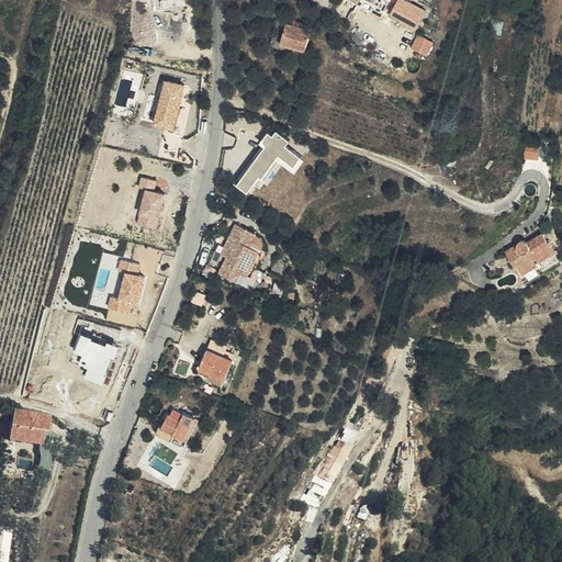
[(417,30),(426,10),(408,1),(408,0),(391,0),(391,1),(395,3),(390,14),(396,18),(401,20),(400,21),(417,30)]
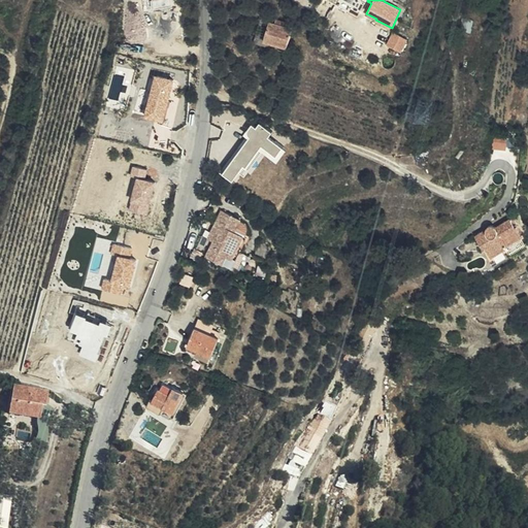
[(471,31),(474,19),(462,15),(460,29),(471,31)]
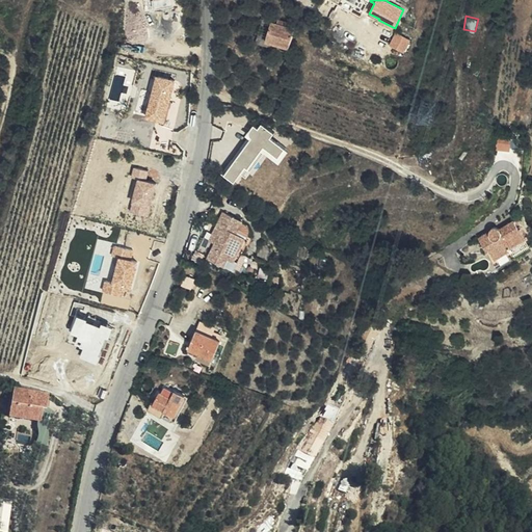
[(262,22),(259,37),(265,38),(269,23),(262,22)]
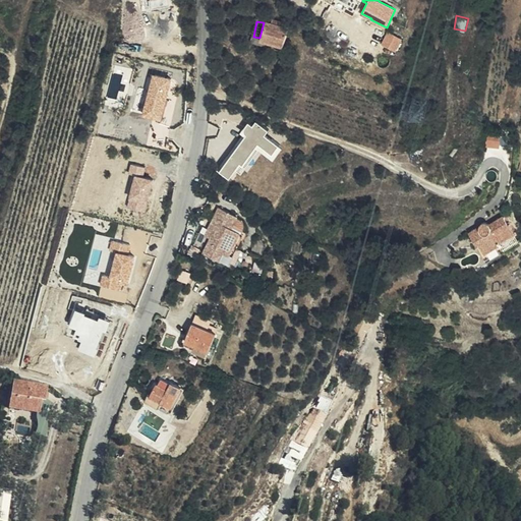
[(259,38),(285,45),(288,29),(282,27),(273,24),(264,22),(259,38)]
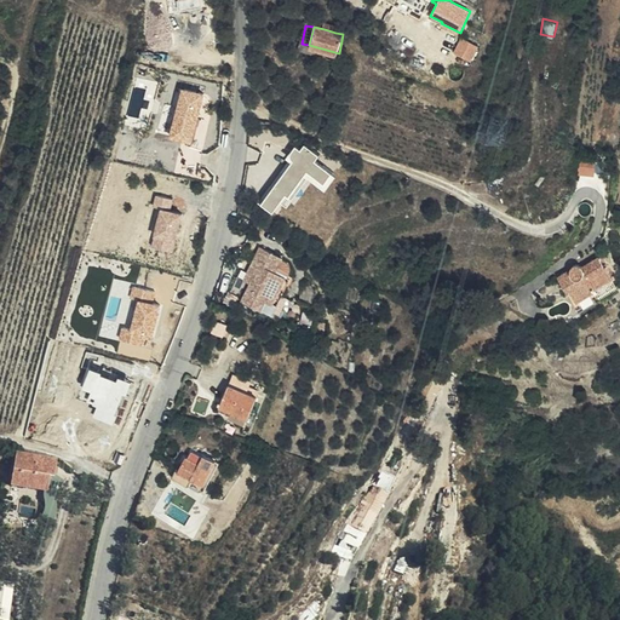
[(464,38),(457,51),(474,59),(480,45),(464,38)]
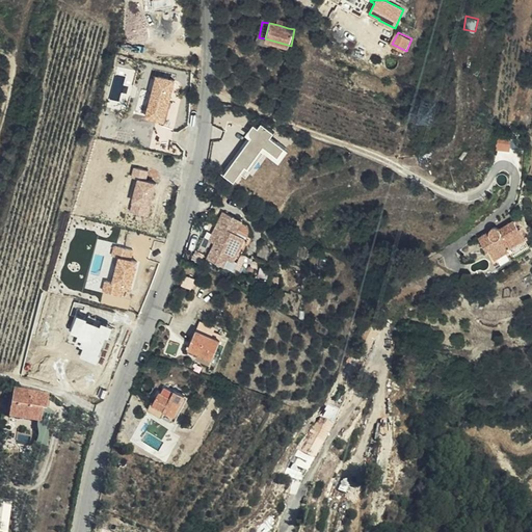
[(265,38),(259,37),(256,47),(288,55),(290,50),(264,44),(265,38)]
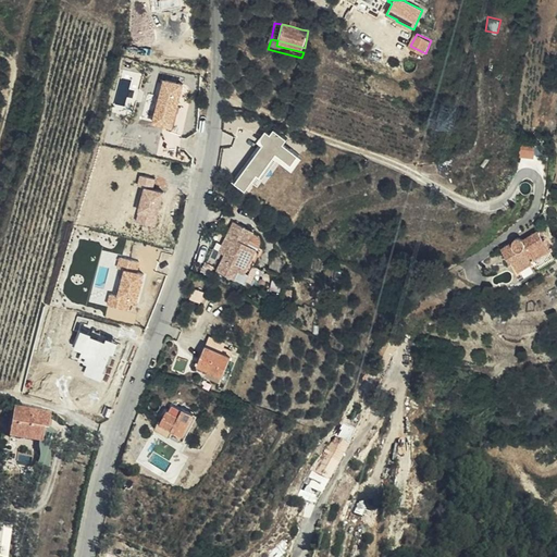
[(304,52),(305,48),(277,40),(276,46),(304,52)]
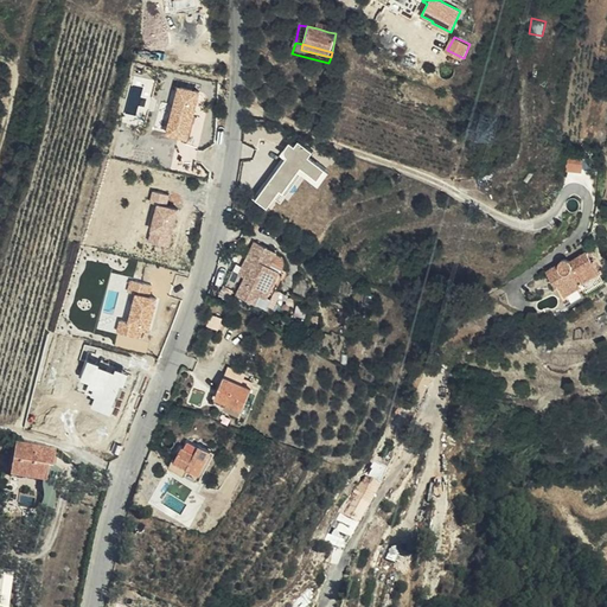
[(287,158),(259,196),(270,205),(279,195),(285,199),(305,172),(320,185),(332,170),(312,155),(315,151),(302,140),(298,147),(291,142),(282,154),(287,158)]
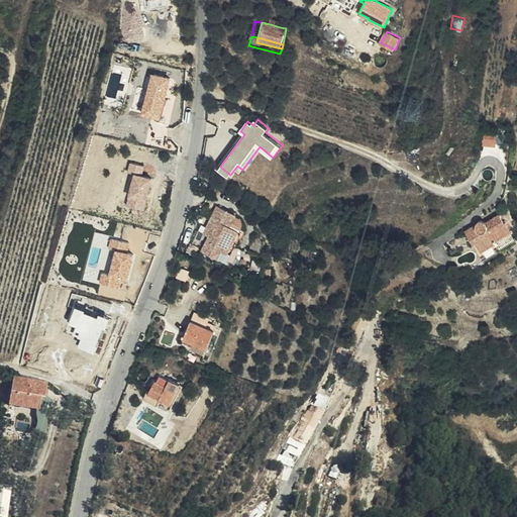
[(497,146),(498,131),(484,131),(484,146),(497,146)]
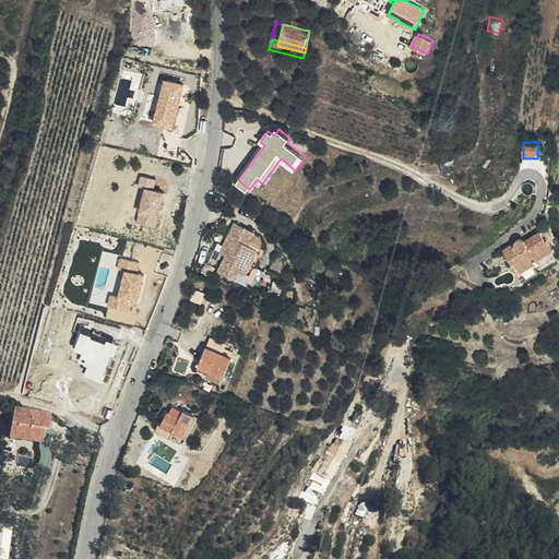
[(521,221),(525,212),(521,209),(518,207),(514,217),(521,221)]
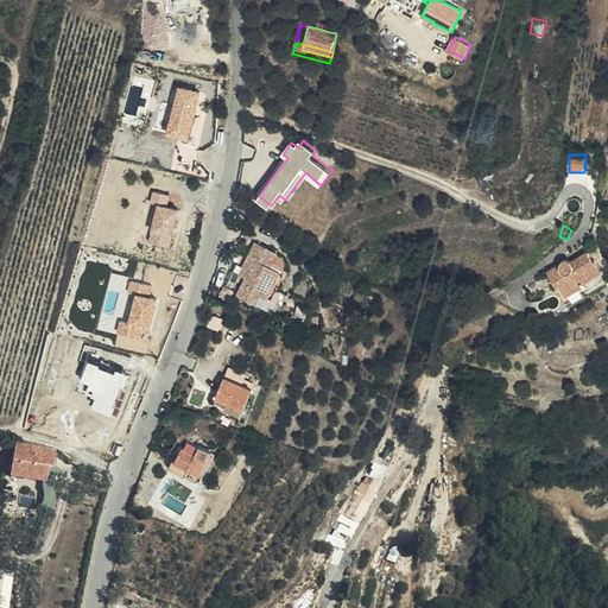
[(267,310),(285,274),(272,268),(279,252),(258,242),(246,266),(253,270),(248,278),(240,296),(267,310)]
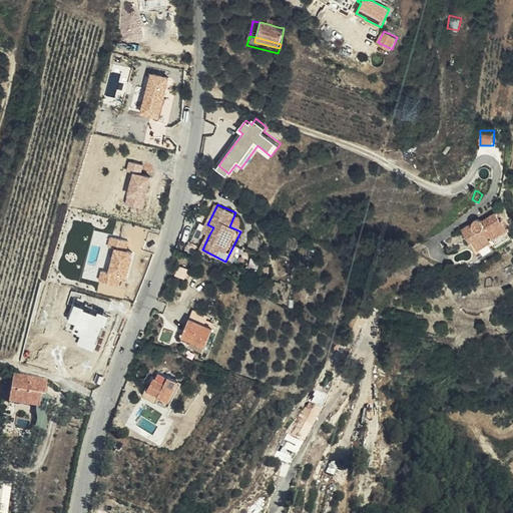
[(495,235),(509,225),(504,216),(502,218),(496,210),(483,218),(481,217),(479,216),(477,216),(476,217),(474,219),(474,220),(473,221),(463,229),(470,240),(473,238),(479,248),(497,237),(495,235)]
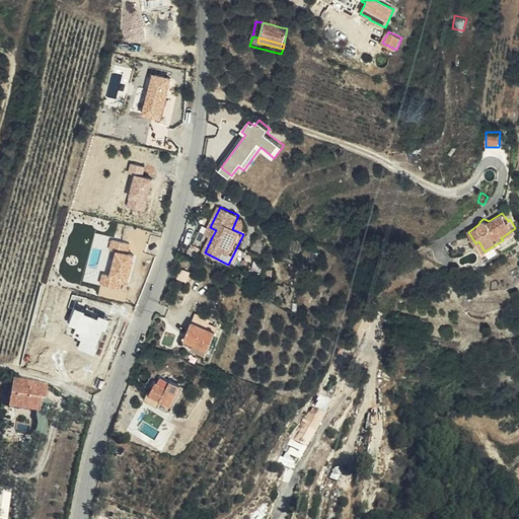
[(232,229),(243,234),(249,221),(238,215),(232,229)]
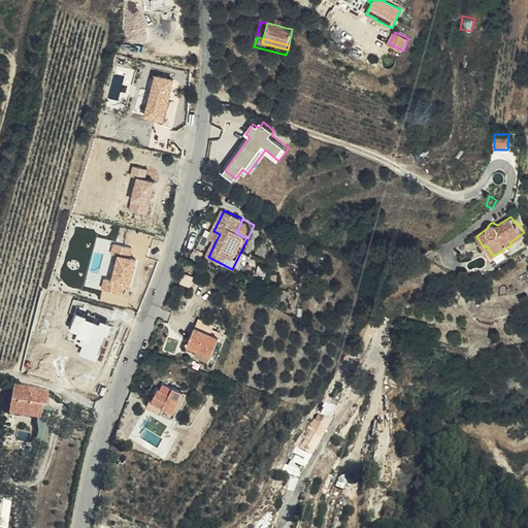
[(209,238),(216,241),(220,234),(213,231),(209,238)]
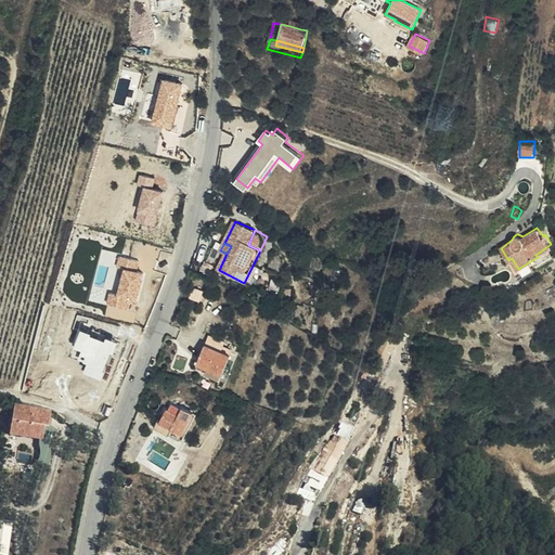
[(113,292),(110,302),(129,307),(131,297),(139,299),(146,271),(139,270),(141,260),(121,255),(119,266),(127,268),(120,294),(113,292)]
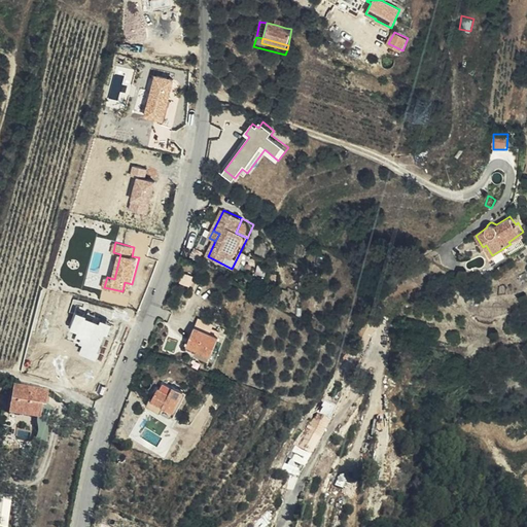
[(211,360),(219,337),(196,327),(188,346),(206,352),(204,357),(211,360)]
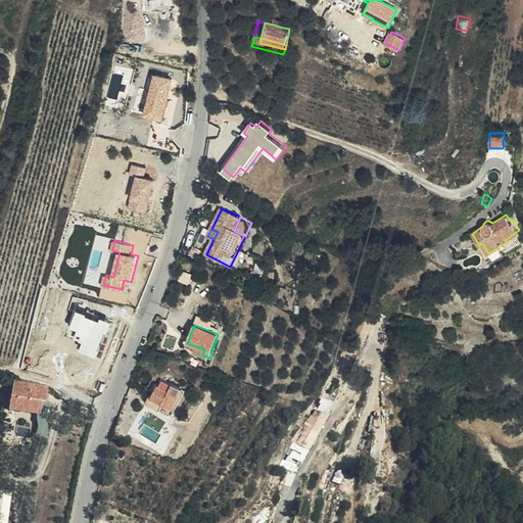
[(169,416),(183,390),(173,385),(169,391),(158,386),(151,398),(148,396),(145,403),(169,416)]
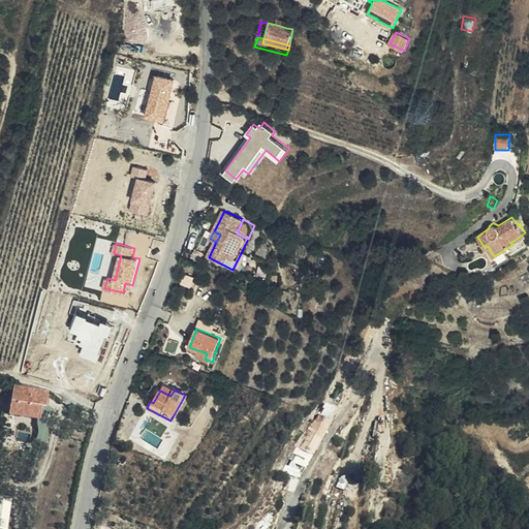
[(47,408),(49,394),(14,391),(10,415),(41,419),(42,408),(47,408)]
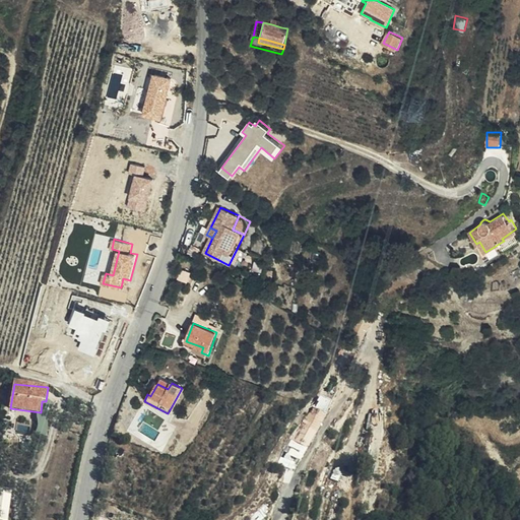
[(303,430),(317,435),(326,411),(312,406),(303,430)]
